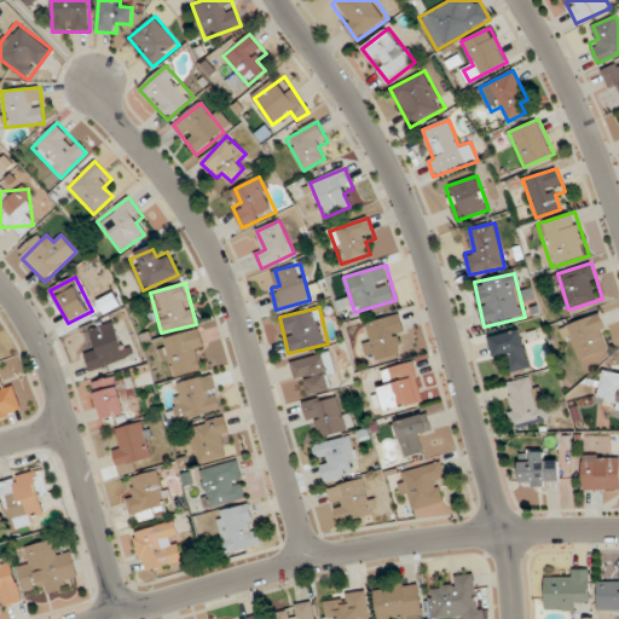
[(599,313),(562,328),(574,362),(612,348),(599,313)]
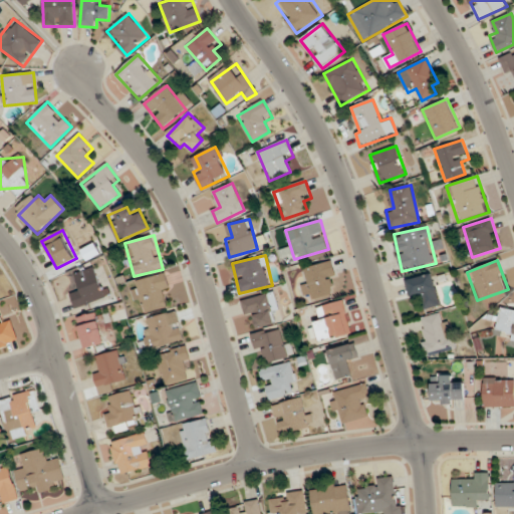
[(308,264),(308,298),(333,298),(333,264),(308,264)]
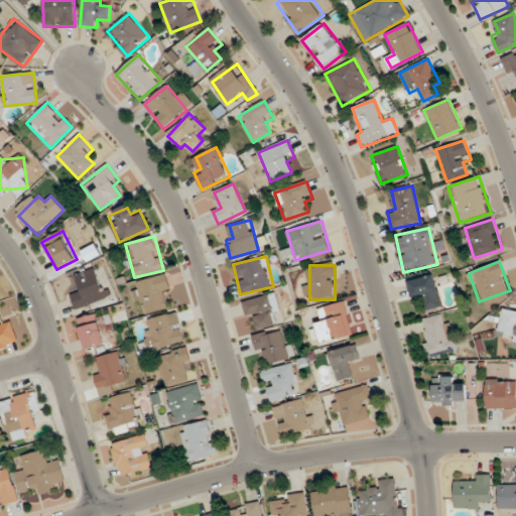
[(105,300),(97,268),(76,274),(80,290),(71,293),(75,308),(105,300)]
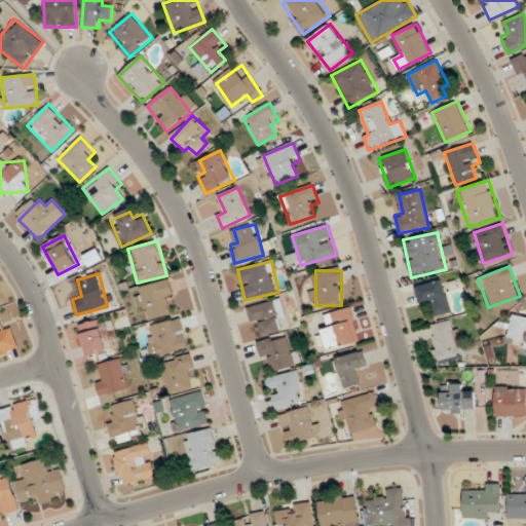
[(435,317),(451,313),(443,280),(416,287),(420,305),(431,302),(435,317)]
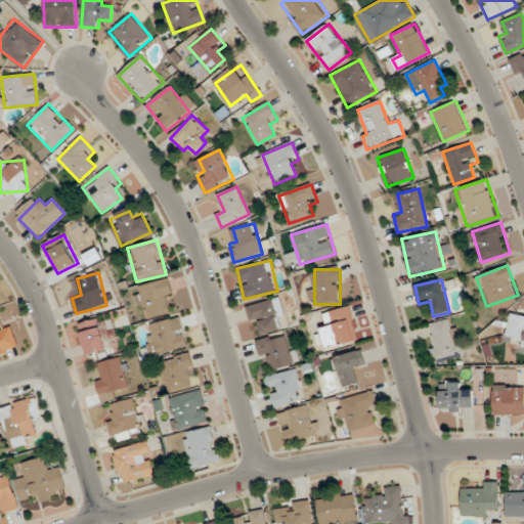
[(142,319),(169,314),(166,300),(173,299),(169,280),(136,287),(142,319)]
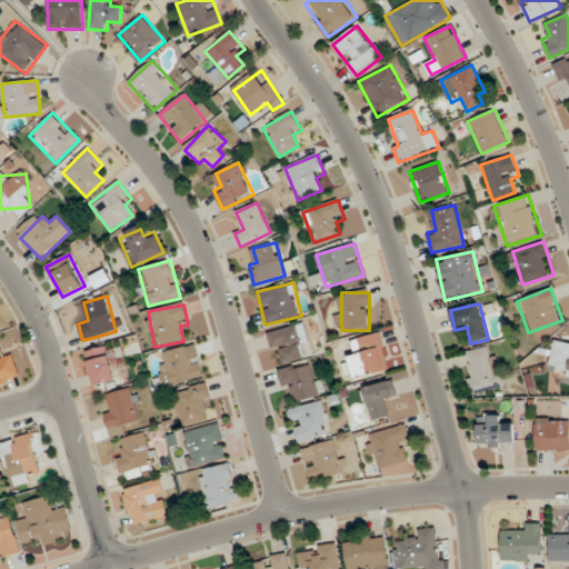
[(282,351),(286,363),(303,358),(300,348),(310,345),(303,322),(268,332),(273,353),(282,351)]
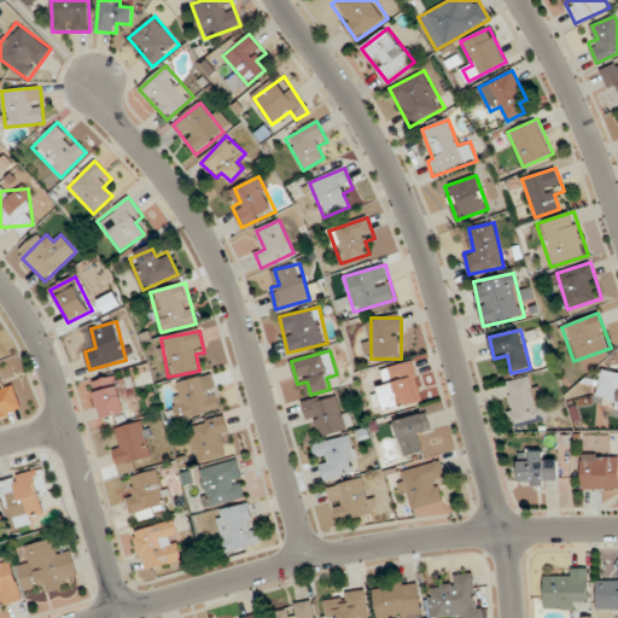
[(423,402),(413,362),(383,369),(386,384),(378,386),(384,412),(423,402)]
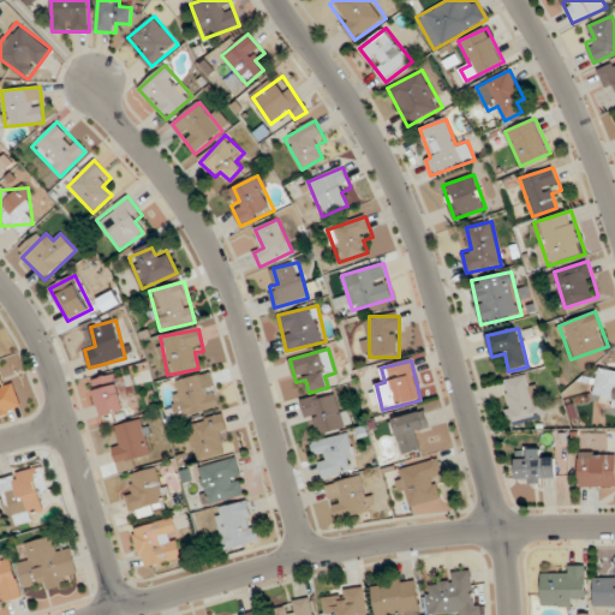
[(118,372),(90,382),(102,418),(130,408),(118,372)]
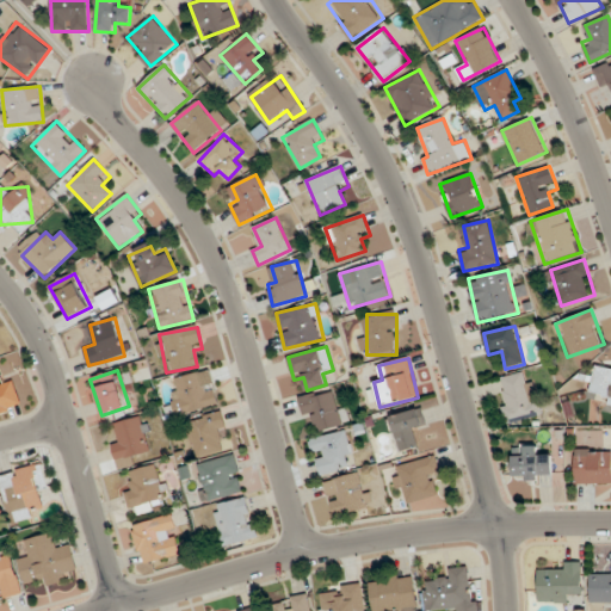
[(218,406),(210,370),(171,380),(179,415),(218,406)]
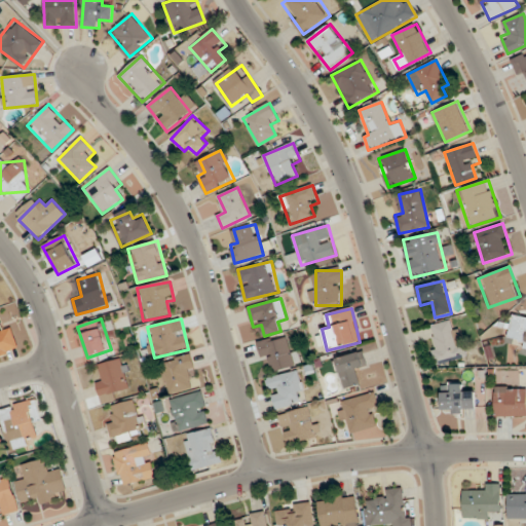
[(430,325),(437,365),(464,360),(458,320),(430,325)]
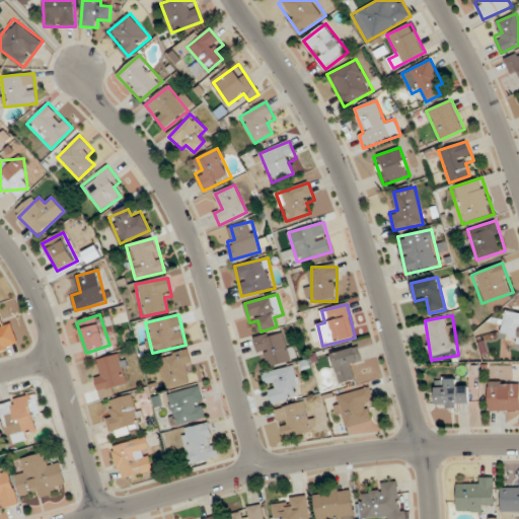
[(0,351),(19,345),(11,323),(0,327),(0,351)]
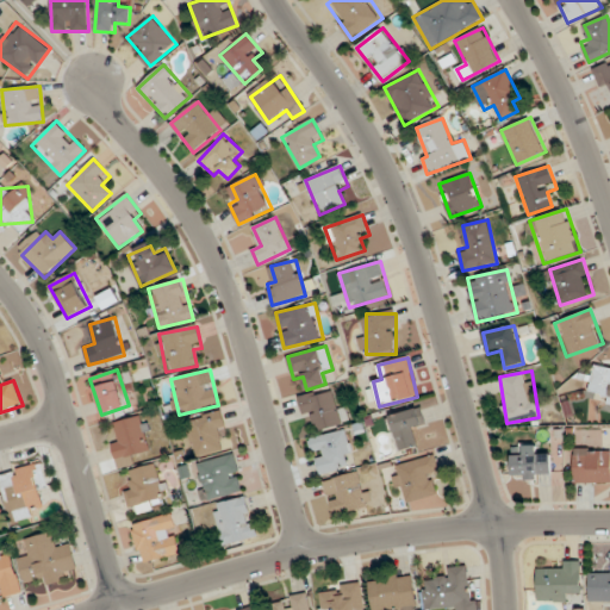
[(306,421),(316,418),(319,430),(343,424),(334,388),(300,397),(306,421)]
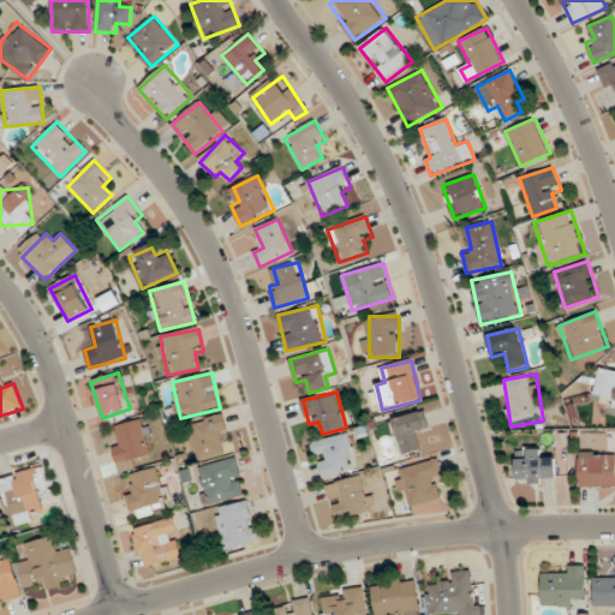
[(431,431),(427,412),(394,418),(402,454),(423,449),(419,434),(431,431)]
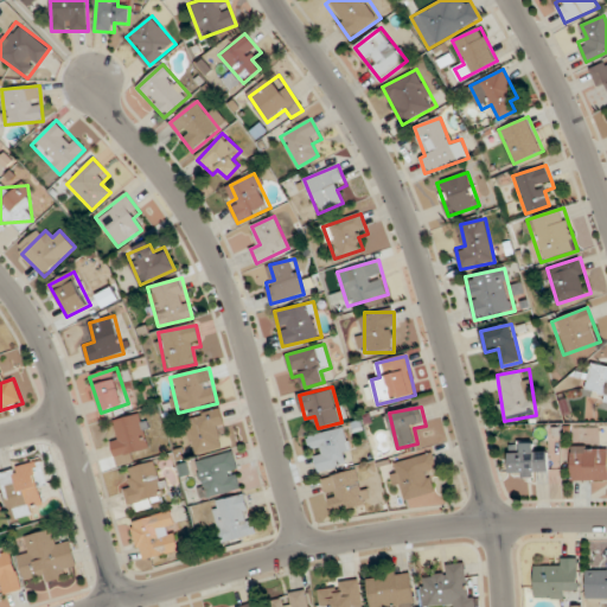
[(187,419),(198,454),(222,446),(218,436),(228,434),(221,408),(187,419)]
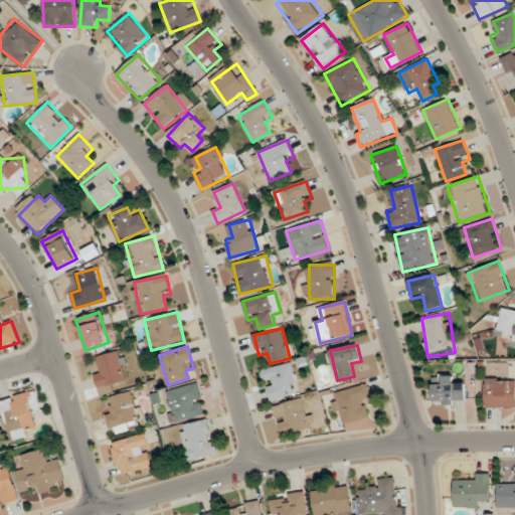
[(99,356),(102,367),(94,370),(99,388),(128,380),(119,350),(99,356)]
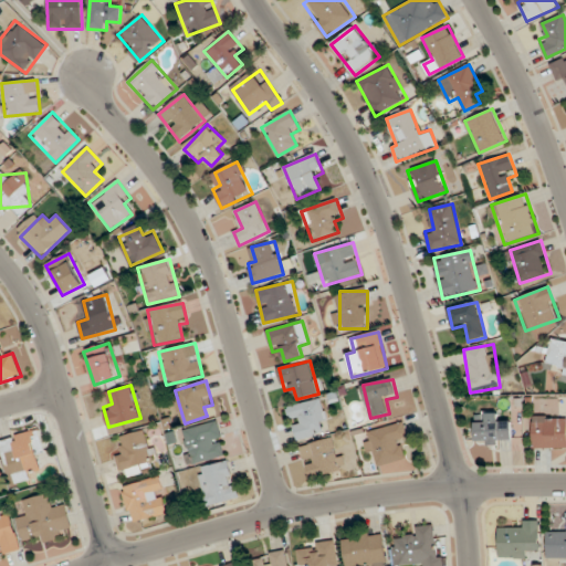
[(328,433),(322,399),(289,406),(296,440),(328,433)]
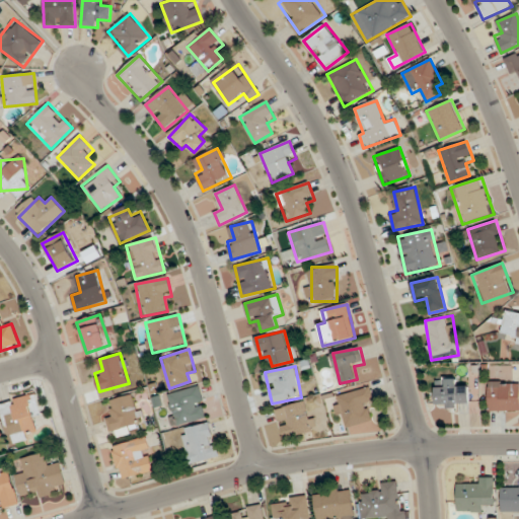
[(469,388),(458,388),(458,379),(437,379),(437,408),(469,408),(469,388)]
